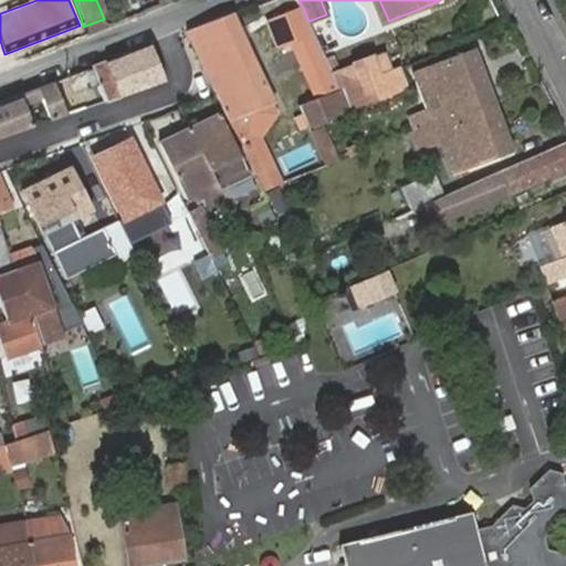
[(377,22),(387,17),(379,0),(363,0),(368,11),(373,9),(377,22)]
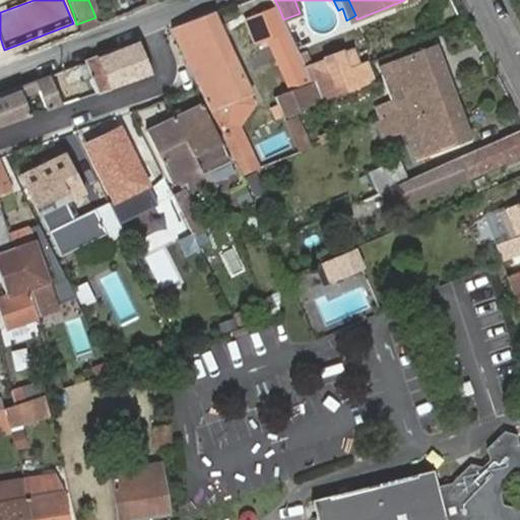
[(310,83),(304,68),(283,19),(278,7),(270,10),(280,35),(266,40),(288,92),(310,83)]
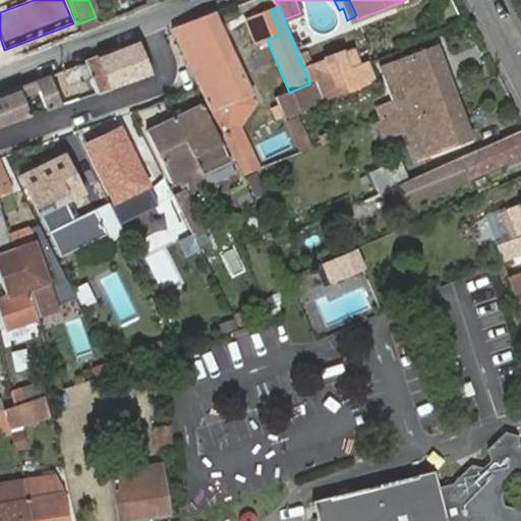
[(281,35),(271,10),(247,20),(256,44),(267,40),(281,35)]
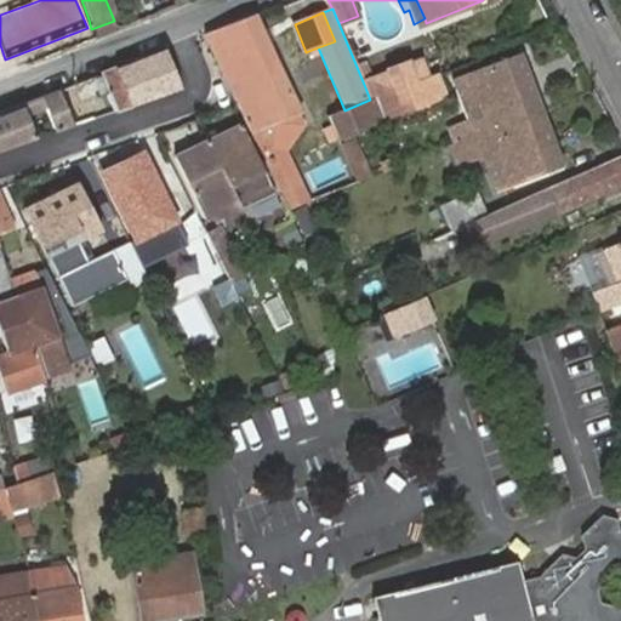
[(205,35),(238,104),(280,197),(286,209),(307,201),(284,148),(301,124),(297,115),(303,113),(257,13),(205,35)]
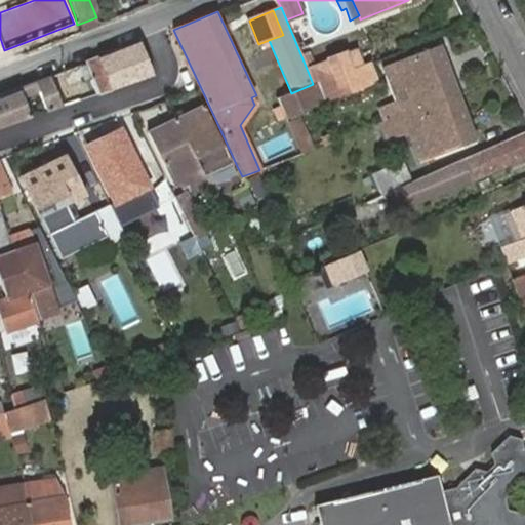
[(93,78),(98,94),(154,75),(139,42),(88,62),(93,78)]
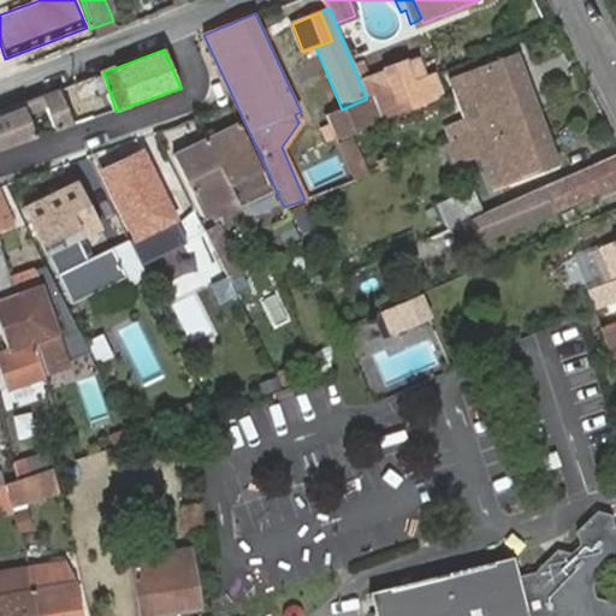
[(473,135),(539,108),(519,53),(468,72),(485,119),(469,125),(473,135)]
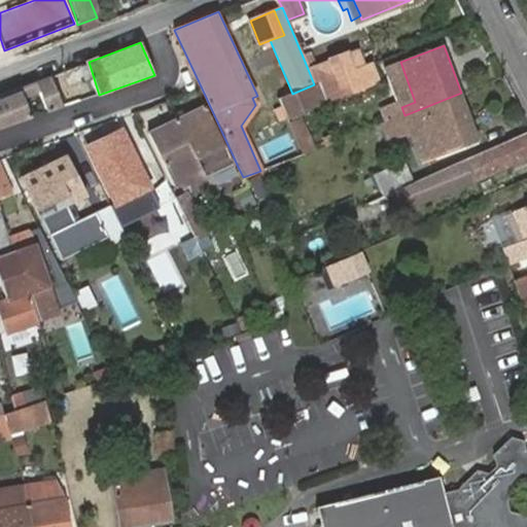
[(382,81),(374,63),(373,61),(364,64),(359,49),(308,69),(314,84),(322,104),(382,81)]
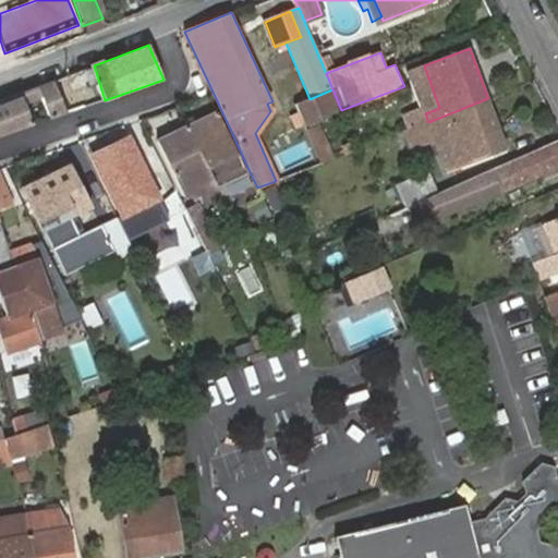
[(85,70),(88,82),(89,86),(99,83),(94,65),(85,70)]
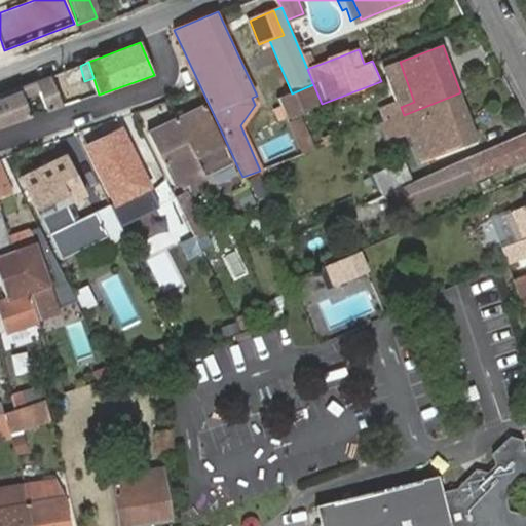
[(414,102),(400,62),(385,67),(398,99),(401,107),(414,102)]
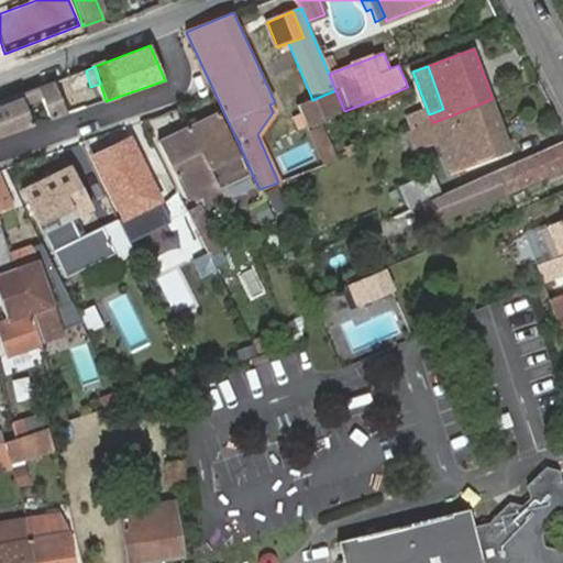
[(54,83),(66,114),(79,110),(73,90),(89,83),(86,70),(54,83)]
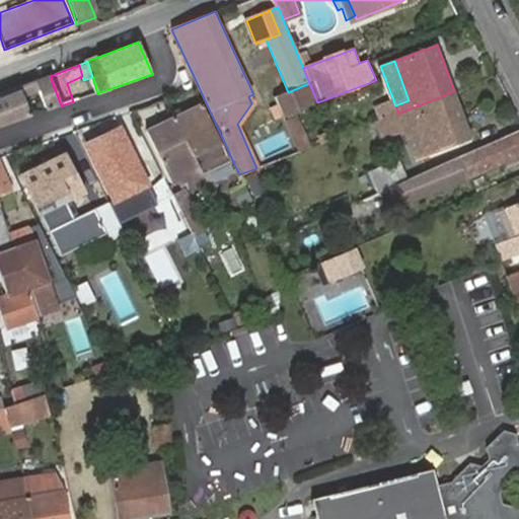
[(50,76),(0,95),(0,127),(29,117),(21,97),(39,90),(46,112),(61,105),(50,76)]
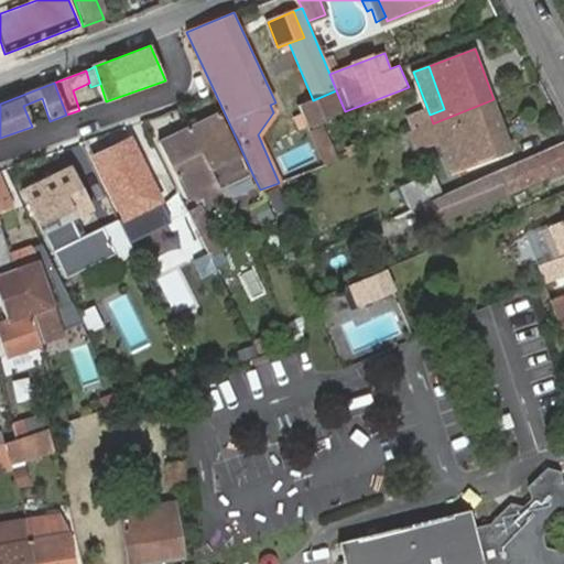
[(323,120),(345,111),(336,90),(313,100),(300,106),(325,164),(339,159),(323,120)]
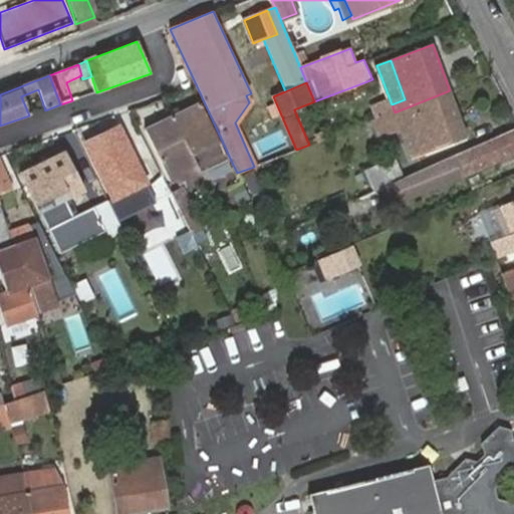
[(468,138),(450,90),(395,112),(394,112),(411,159),(425,154),(468,138)]
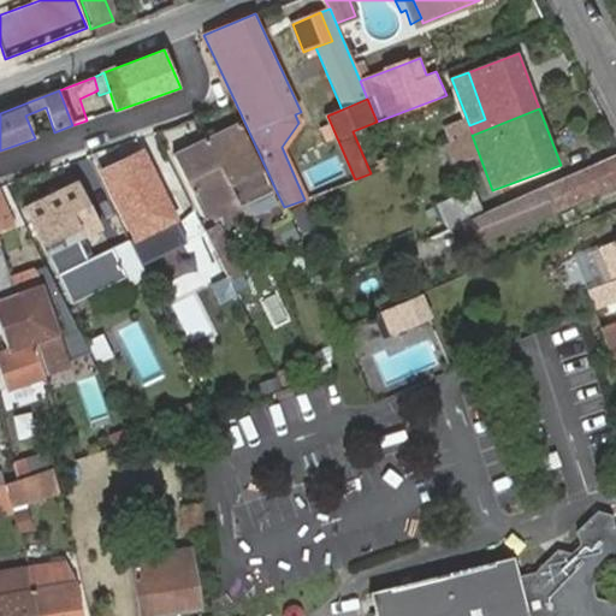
[(472,135),(473,135),(469,125),(466,116),(442,126),(449,143),(472,135)]
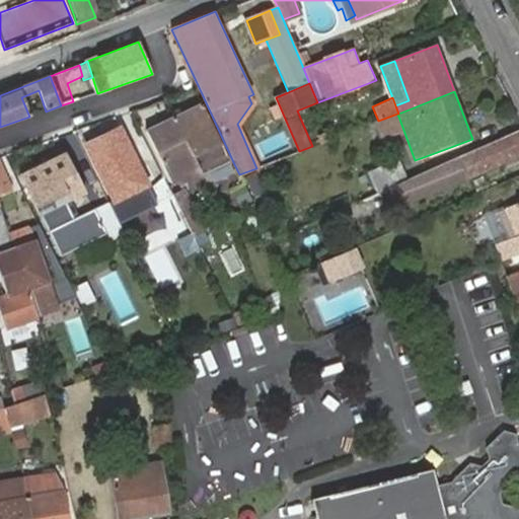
[(203,106),(175,120),(201,171),(207,169),(205,164),(225,153),(203,106)]
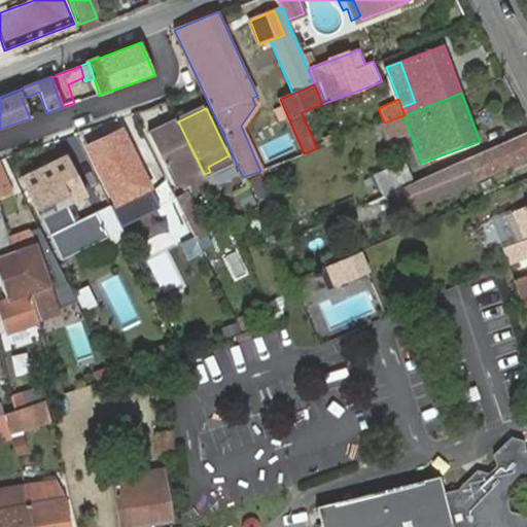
[(204,174),(178,121),(149,136),(175,187),(181,184),(179,180),(187,175),(197,195),(211,188),(204,174)]
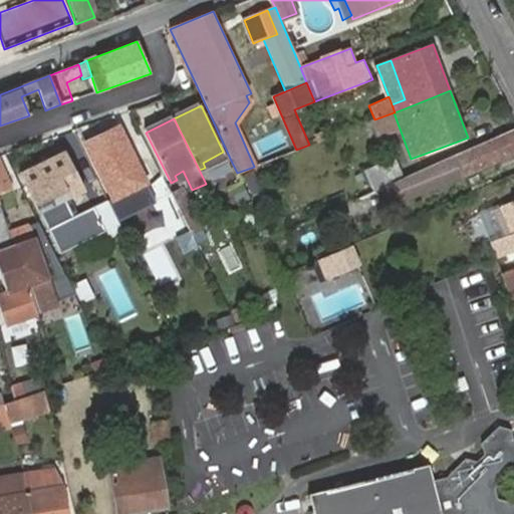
[(130,183),(144,176),(119,126),(86,143),(112,199),(132,189),(130,183)]
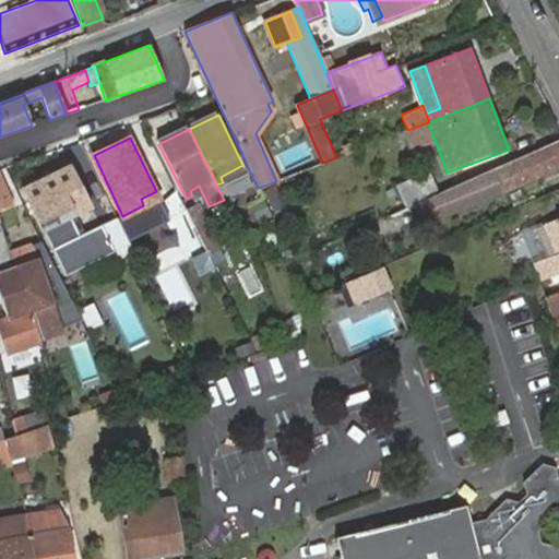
[(466,205),(558,166),(558,141),(458,183),(466,205)]
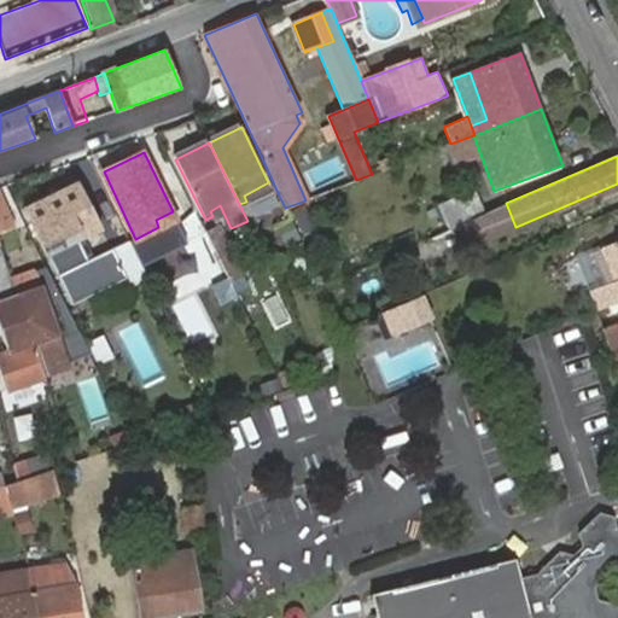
[(99,222),(79,179),(23,207),(48,255),(51,254),(57,268),(75,302),(129,274),(128,272),(115,240),(86,255),(77,239),(103,228),(99,222)]
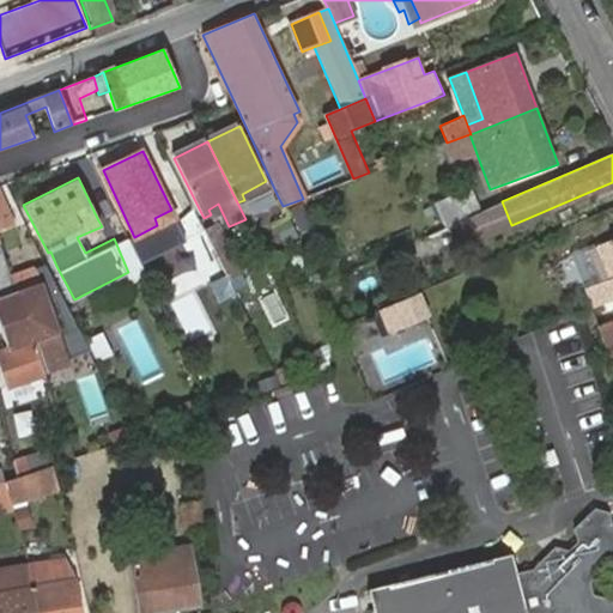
[(436,201),(445,225),(483,210),(471,187),(436,201)]
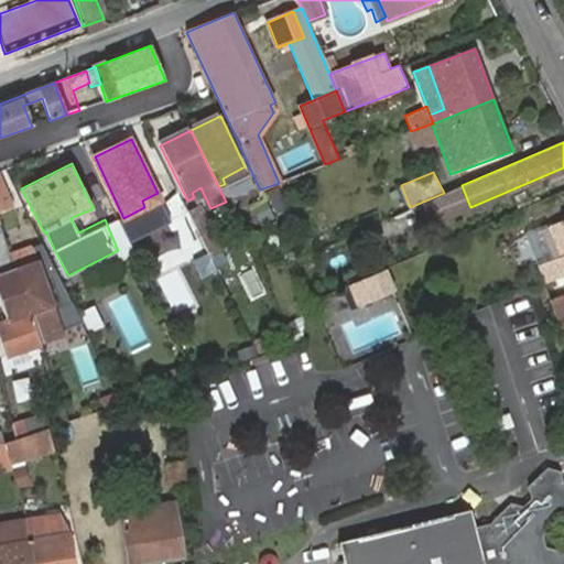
[(0,209),(12,206),(0,173),(0,209)]
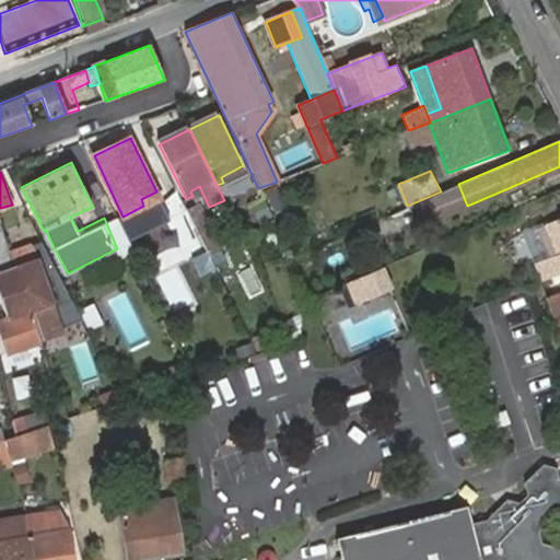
[(287,206),(277,184),(265,189),(276,211),(287,206)]
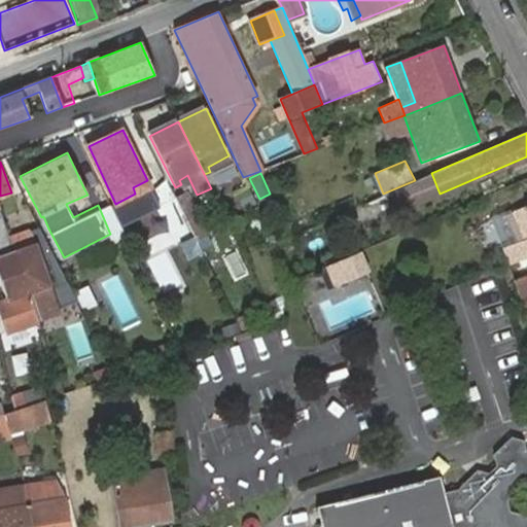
[(353,230),(440,194),(431,173),(415,180),(383,194),(345,210),(353,230)]
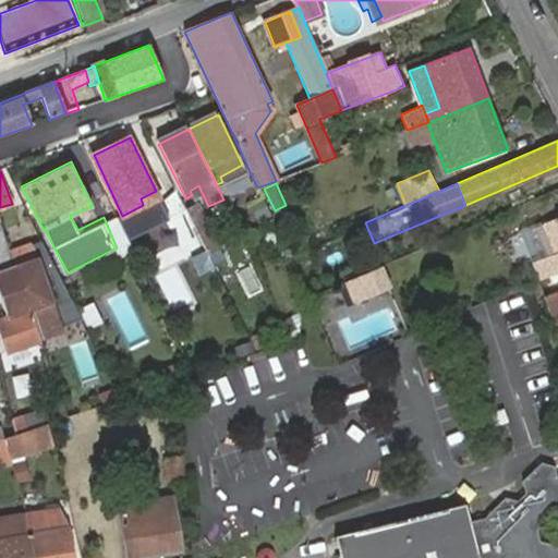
[(158,198),(156,191),(141,198),(143,205),(158,198)]
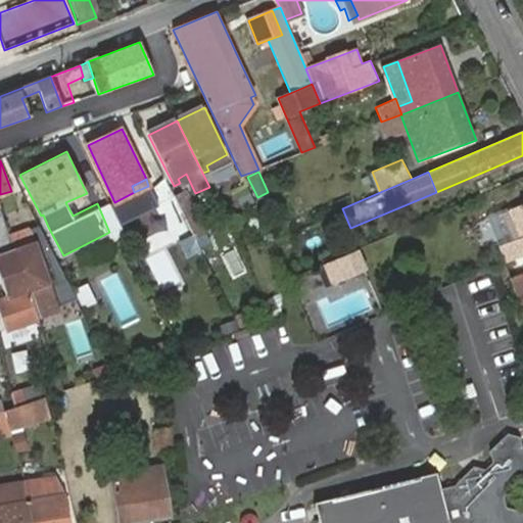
[(185,193),(175,197),(185,218),(195,214),(185,193)]
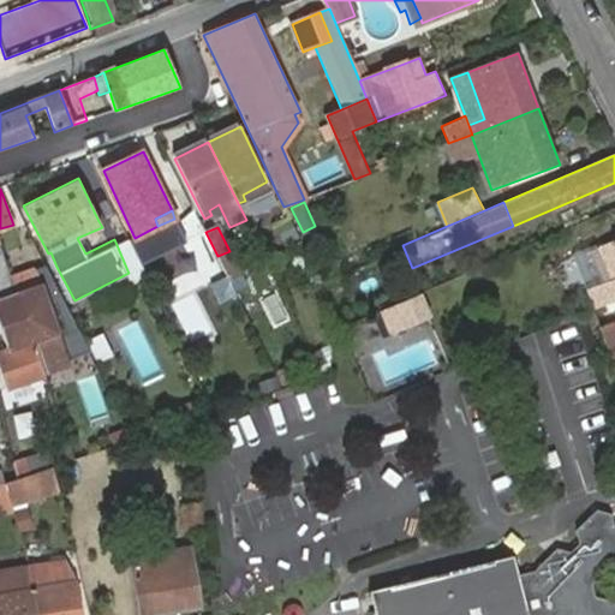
[(141,264),(125,234),(114,239),(127,270),(141,264)]
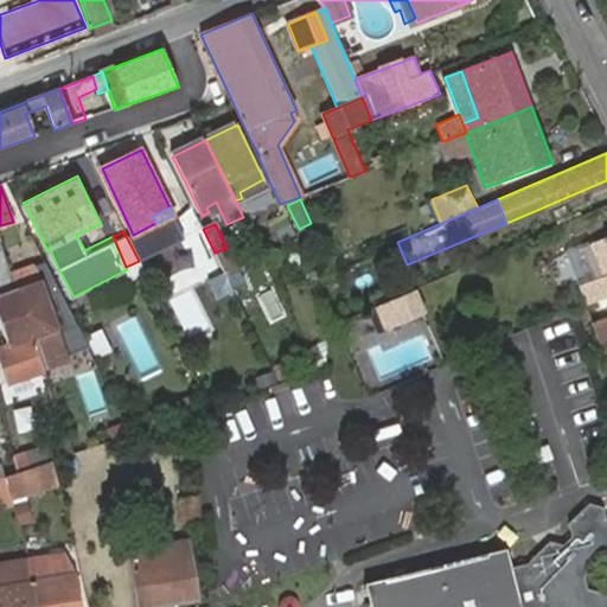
[(606,237),(582,248),(596,281),(580,287),(585,305),(605,299),(606,296),(606,237)]
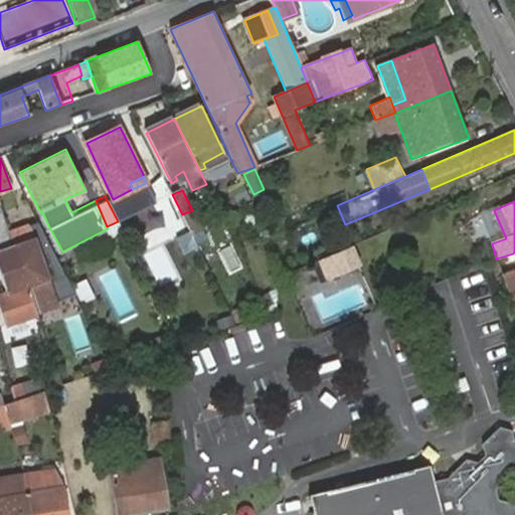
[(5,223),(0,208),(0,281),(4,293),(0,293),(0,307),(5,322),(36,313),(34,307),(5,223)]
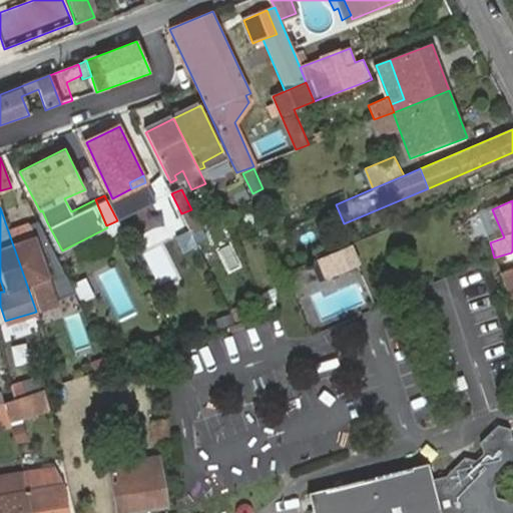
[(181,213),(190,230),(191,234),(203,228),(194,207),(191,209),(181,213)]
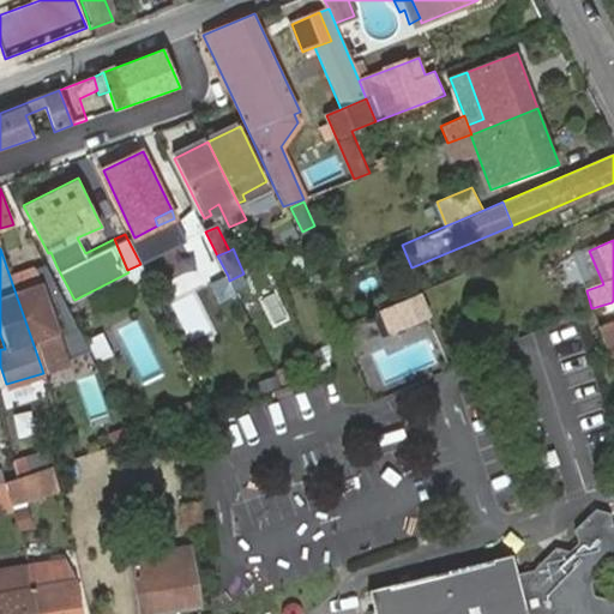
[(31,259),(6,266),(41,366),(66,357),(34,269),(31,259)]
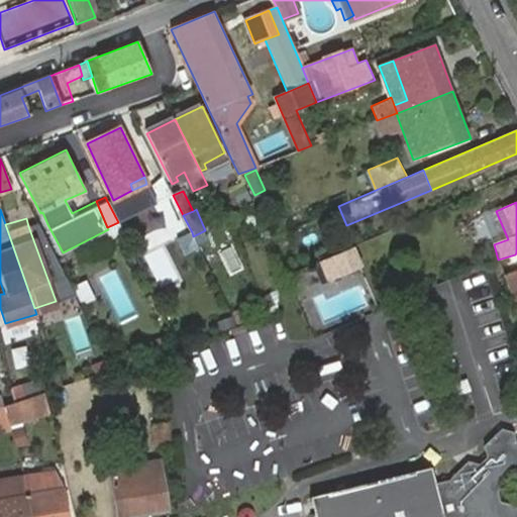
[(317,262),(325,280),(363,264),(354,245),(317,262)]
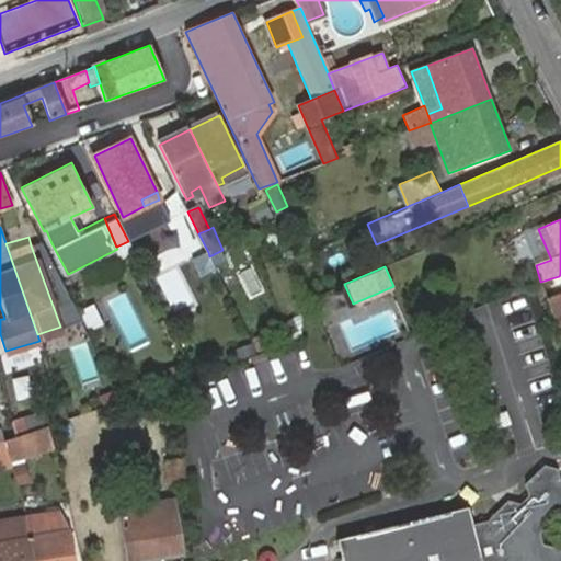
[(558,324),(560,322),(560,301),(558,293),(558,294),(547,297),(558,324)]
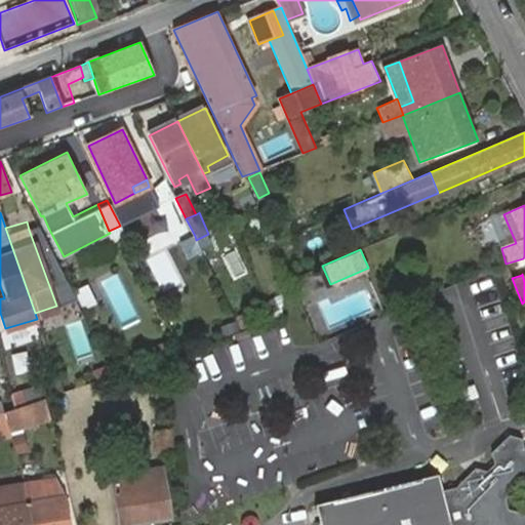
[(90,284),(76,290),(85,310),(98,304),(90,284)]
